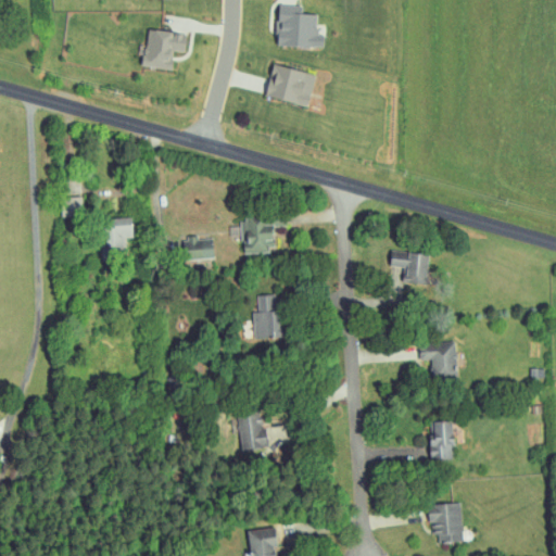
[(317,13),(277,13),(277,46),(324,46),(324,34),(317,34),(317,13)]
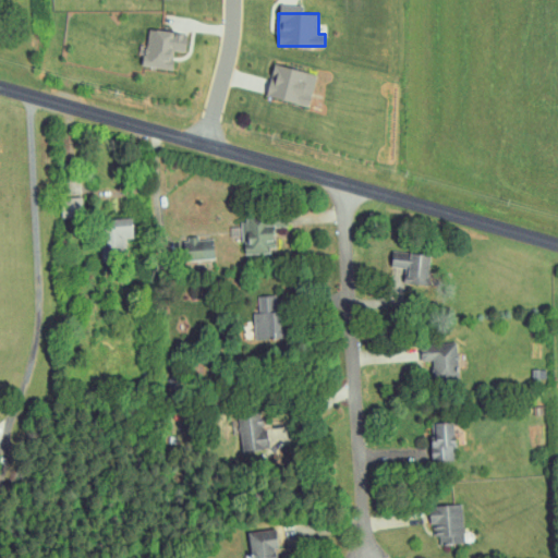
[(186,34),(147,28),(143,65),(172,69),(174,50),(184,52),(186,34)]
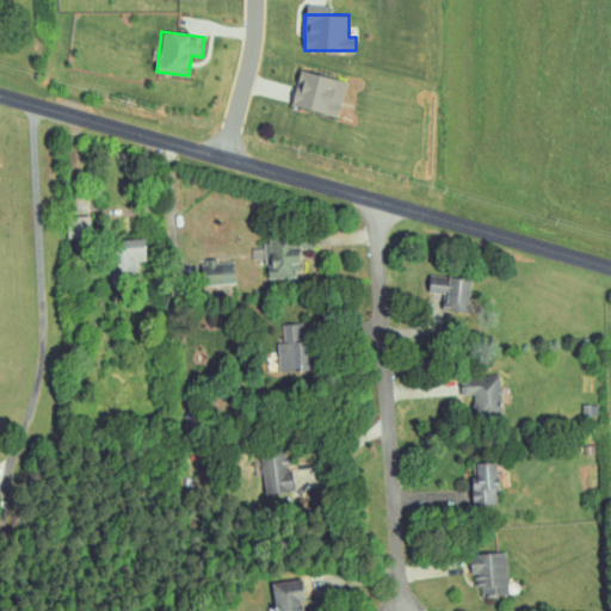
[(346,82),(300,69),(290,105),(338,117),(346,82)]
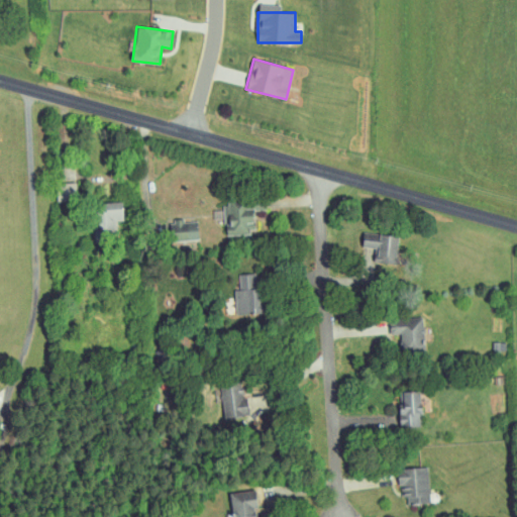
[(76,182),(56,183),(57,201),(77,201),(76,182)]
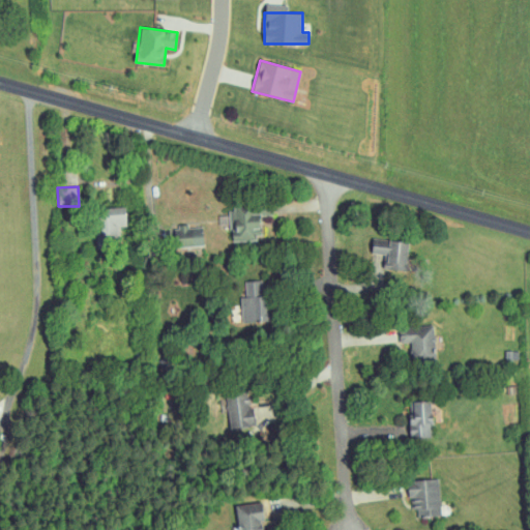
[(232,241),(261,239),(260,216),(272,216),(272,206),(229,208),(230,230),(232,230),(232,241)]
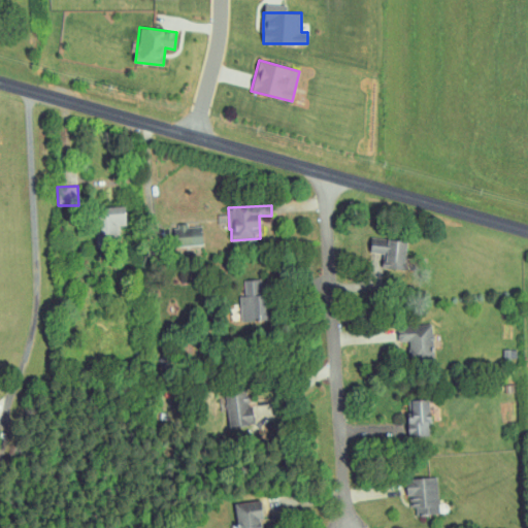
[(118,246),(117,226),(125,226),(125,206),(95,207),(97,246),(118,246)]
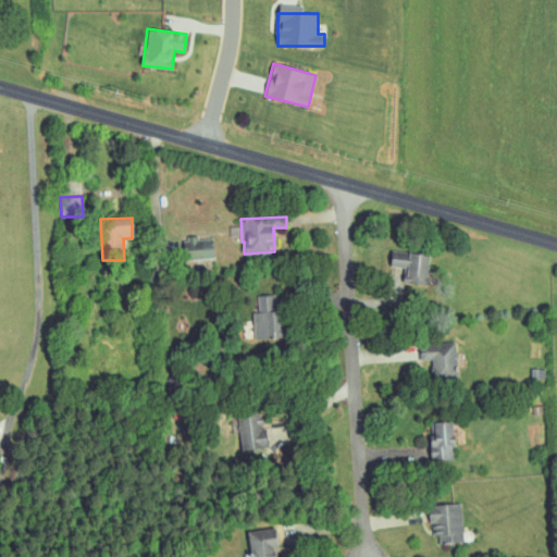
[(184,260),(214,259),(213,237),(183,238),(184,260)]
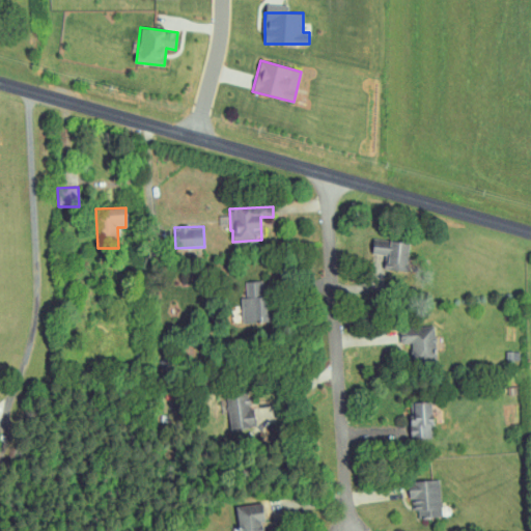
[(372,254),(388,255),(387,268),(407,268),(408,243),(389,242),(389,248),(372,247),(372,254)]
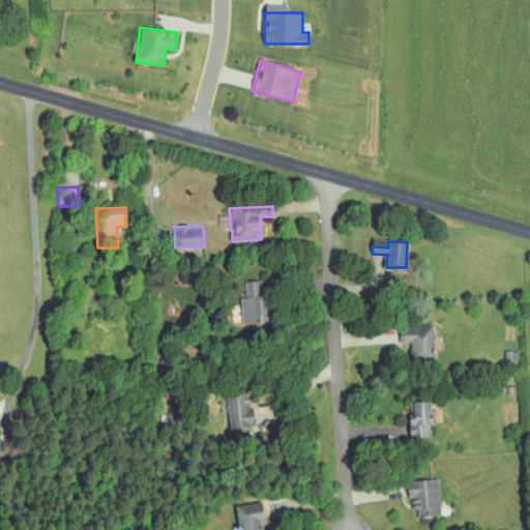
[(245,297),(241,297),(242,323),(267,322),(266,281),(244,281),(245,297)]
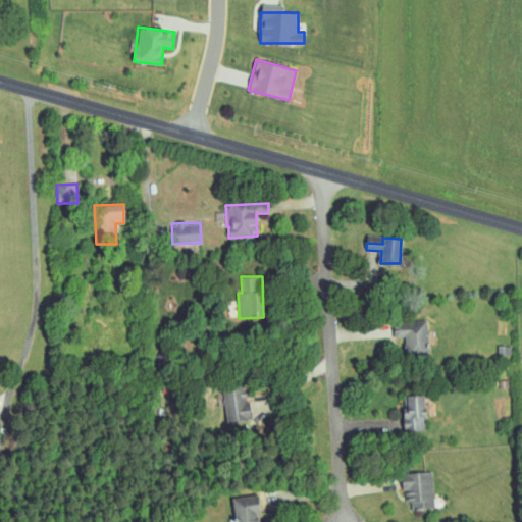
[(406,356),(429,355),(427,321),(393,323),(394,343),(405,342),(406,356)]
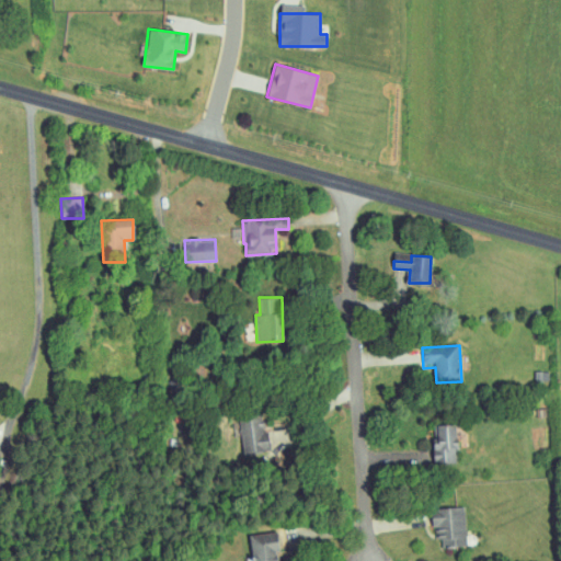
[(276,451),(275,432),(263,433),(262,415),(244,416),(247,454),(276,451)]
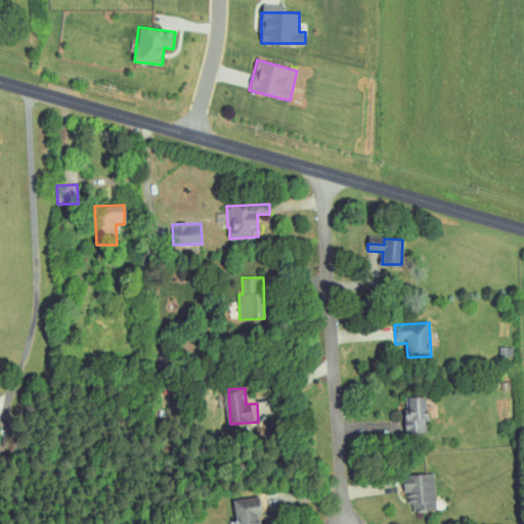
[(404,427),(412,427),(412,433),(427,433),(426,396),(406,397),(407,416),(404,416),(404,427)]
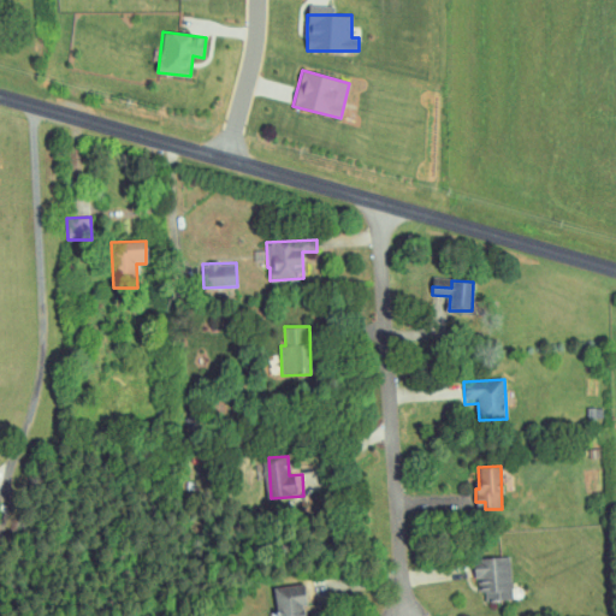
[(485,602),(513,600),(510,557),(475,560),(477,592),(485,592),(485,602)]
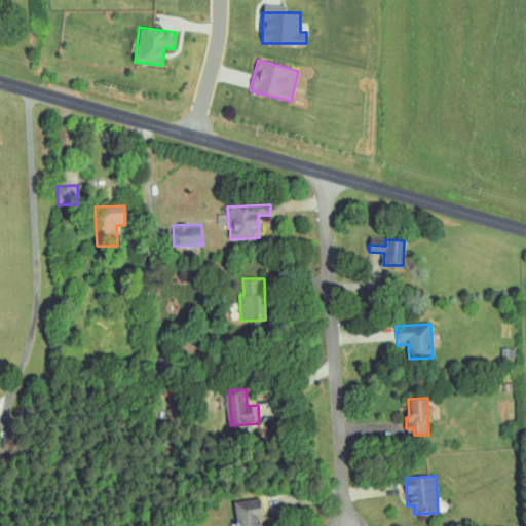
[(236,525),(260,525),(259,500),(234,502),(236,525)]
